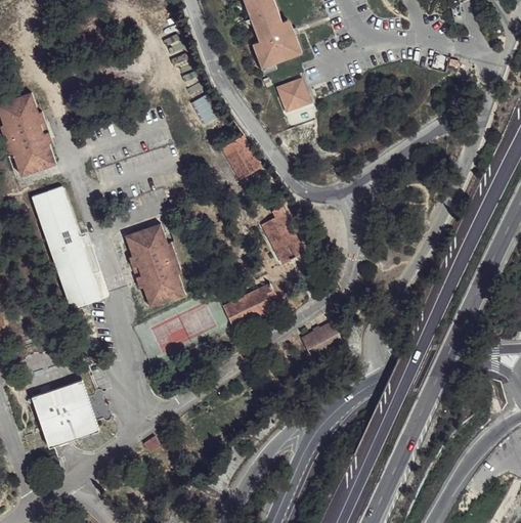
[(244,0),(259,41),(252,43),(261,69),(274,63),(301,53),(293,29),(291,30),(286,32),(281,22),(273,0),(244,0)]
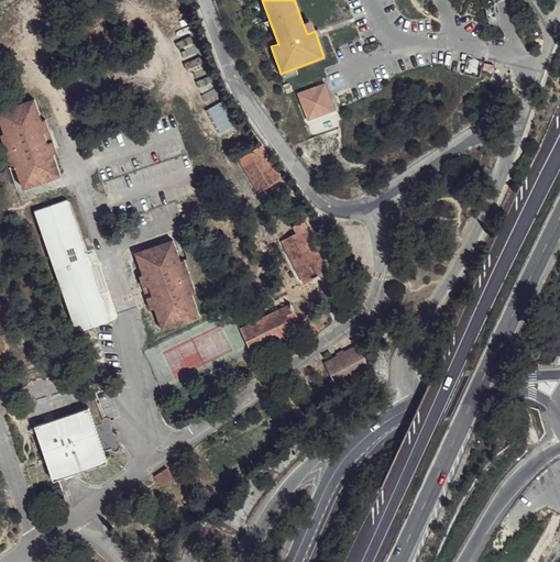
[(308,21),(303,23),(307,34),(313,32),(308,21)]
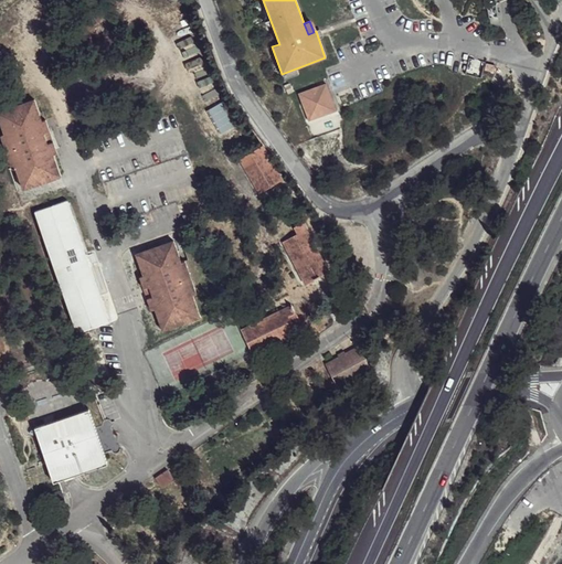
[(296,68),(282,74),(284,80),(297,74),(296,68)]
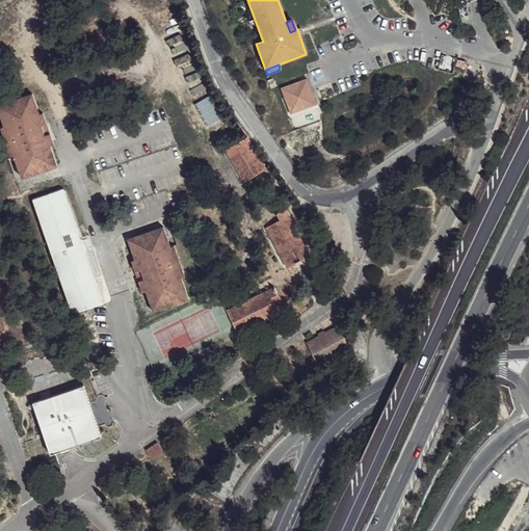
[(306,79),(279,89),(289,114),(315,105),(306,79)]
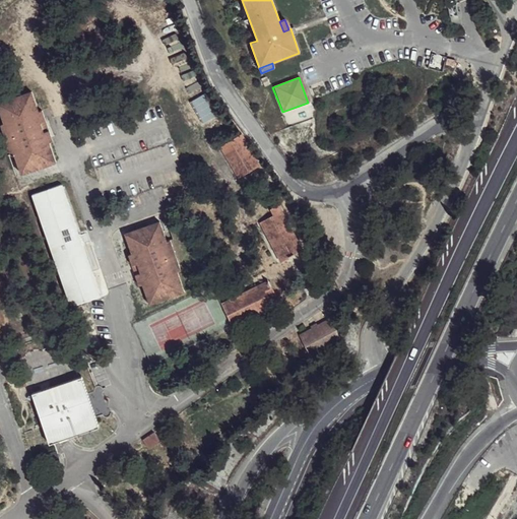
[(201,94),(187,104),(199,125),(214,116),(201,94)]
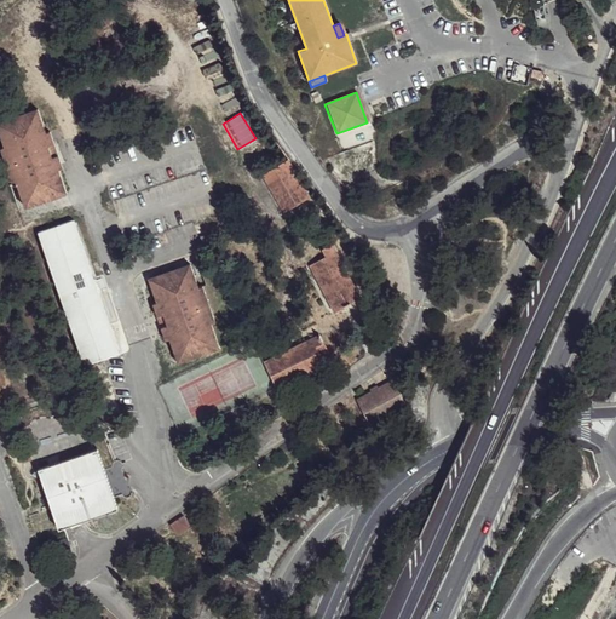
[(34,144),(26,121),(0,130),(0,184),(5,198),(9,196),(17,218),(57,204),(49,181),(51,179),(38,143),(34,144)]
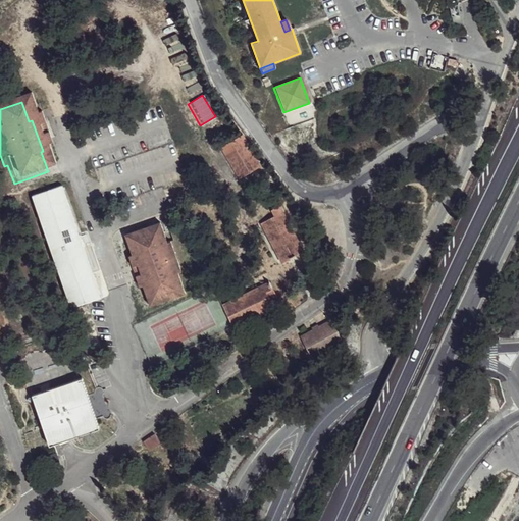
[(241,136),(219,147),(237,178),(259,164),(241,136)]
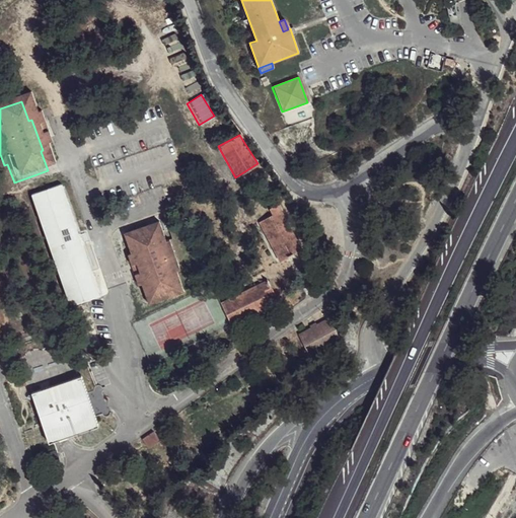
[(58,187),(30,196),(69,304),(95,295),(58,187)]
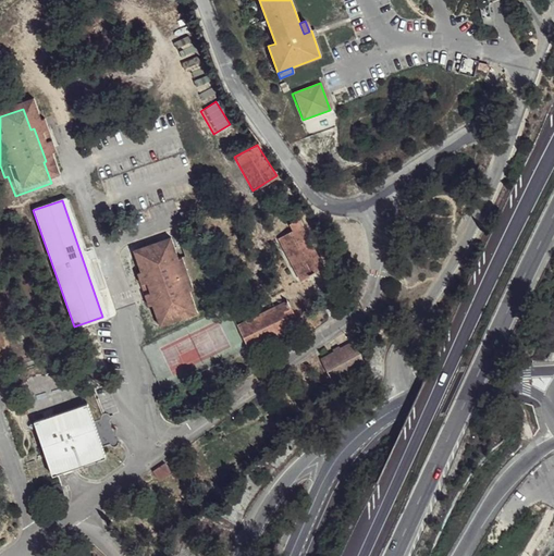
[(290,231),(277,238),(298,281),(322,268),(296,220),(286,225),(290,231)]
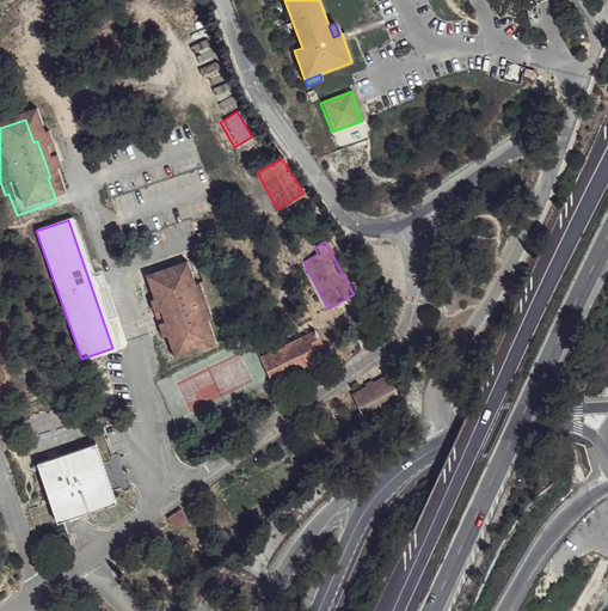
[(191,289),(182,267),(142,282),(151,305),(147,307),(160,342),(164,341),(174,362),(214,348),(206,325),(209,324),(195,288),(191,289)]
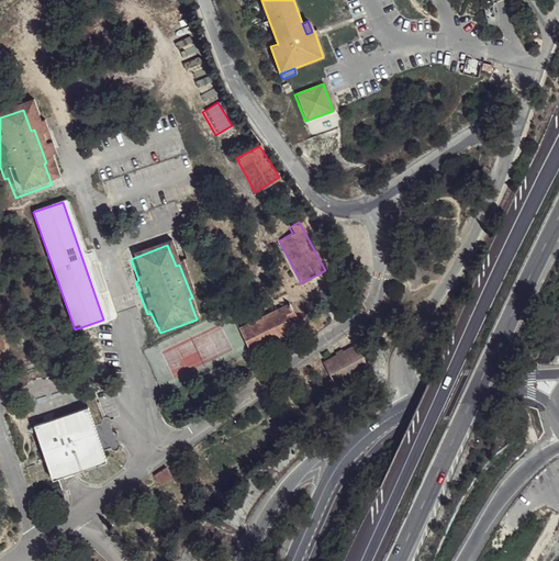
[(284,304),(279,307),(289,323),(297,318),(292,311),(290,312),(284,304)]
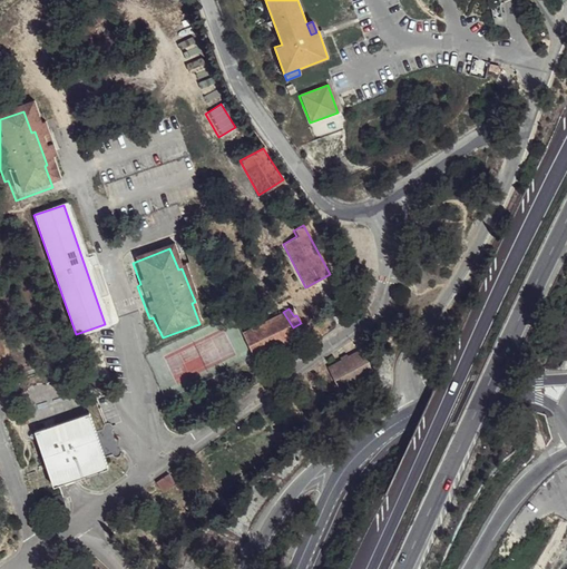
[(283,312),(241,333),(253,359),(296,336),(293,327),(283,312)]
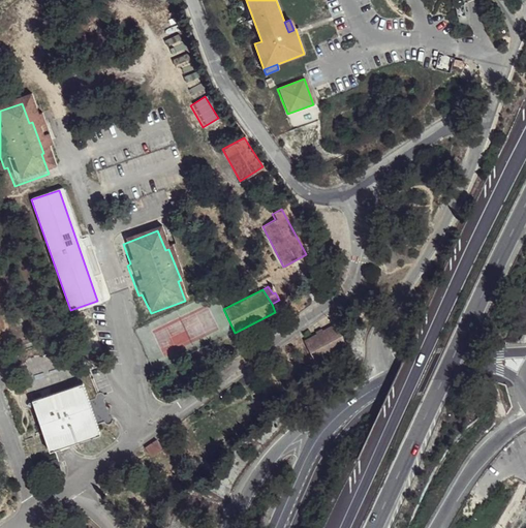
[(334,322),(302,340),(313,361),(345,343),(334,322)]
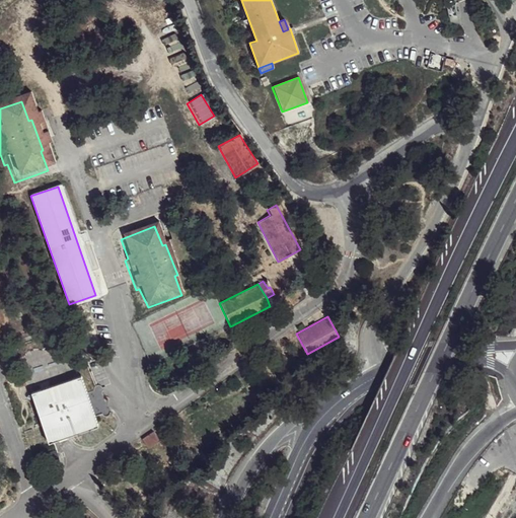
[(30,394),(48,443),(97,426),(79,377),(30,394)]
